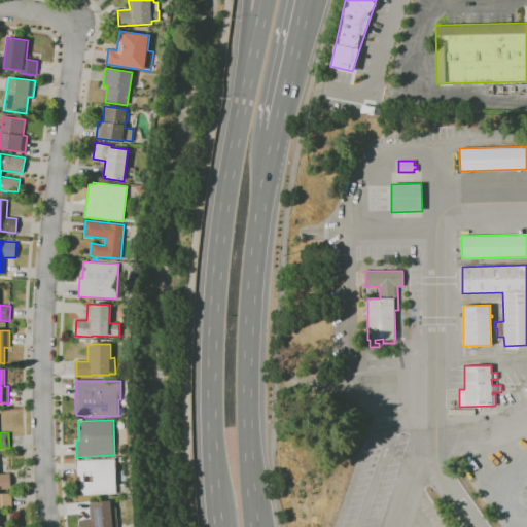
[(81,495),(80,477),(78,477),(77,460),(114,458),(116,493),(81,495)]
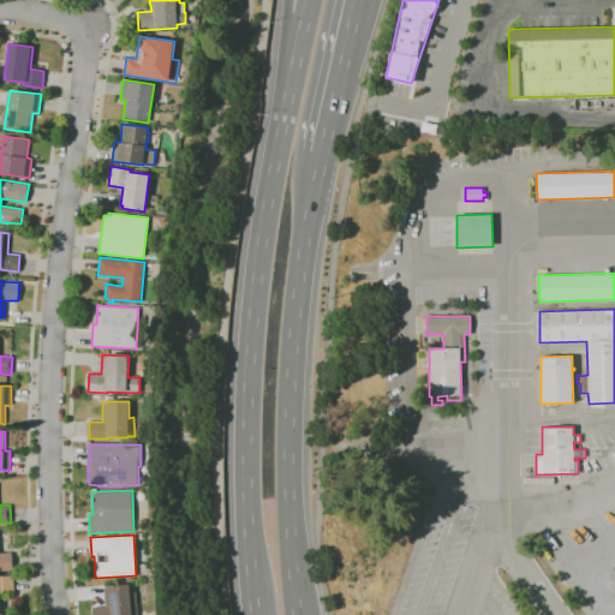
[(0,571),(0,553),(11,553),(12,571),(0,571)]
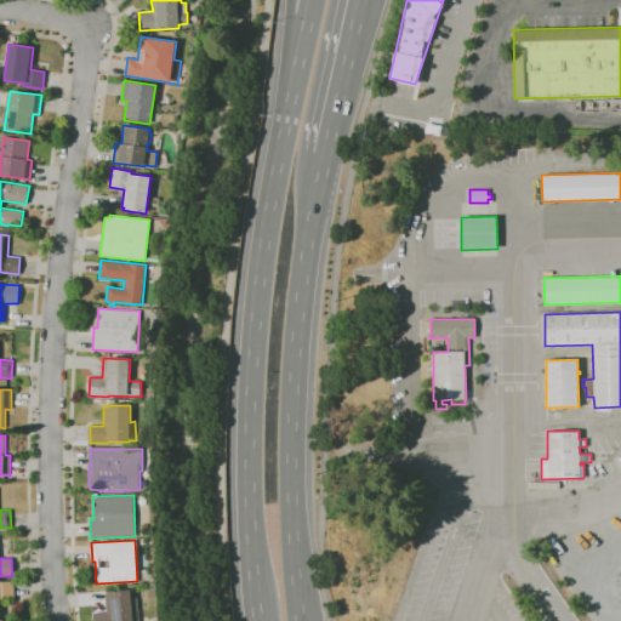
[(0,620),(0,581),(13,581),(13,620),(0,620)]
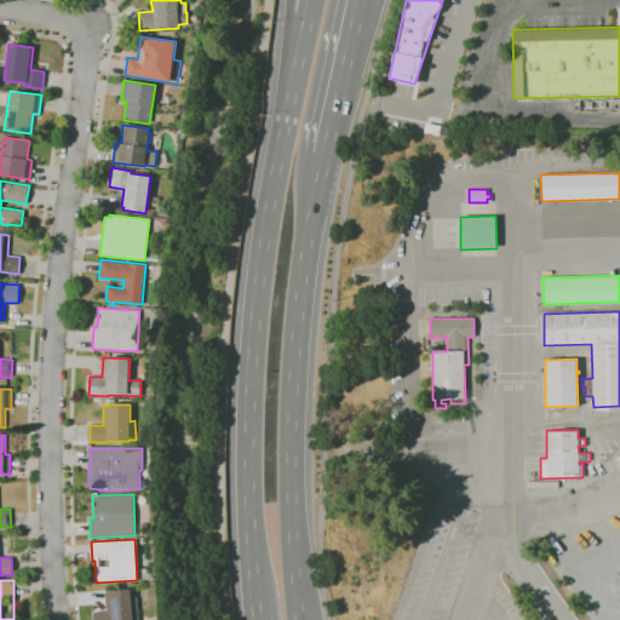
[(93,619),(93,613),(107,610),(104,592),(130,590),(133,619),(93,619)]
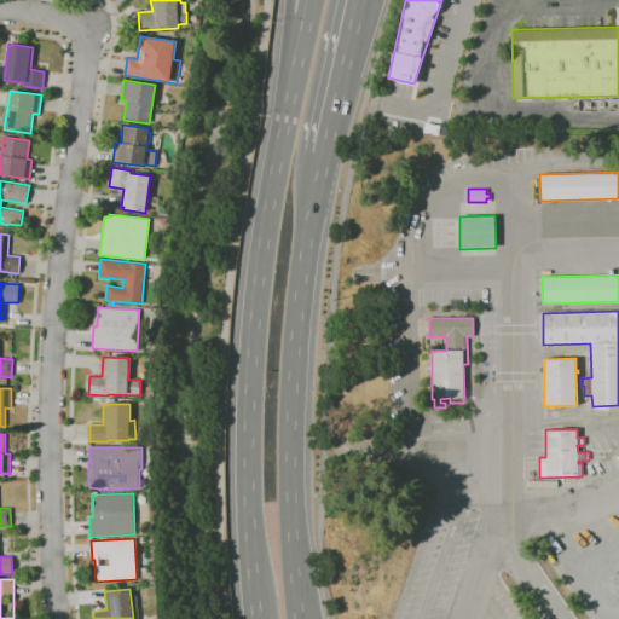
All buildings are outlined.
